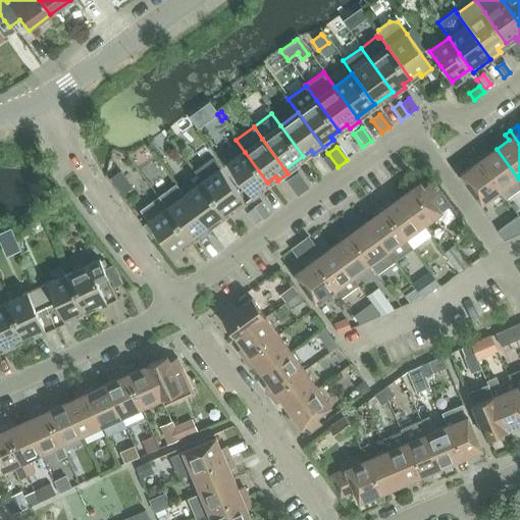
[(482,152),(474,157),(500,192),(506,200),(519,189),(519,182),(518,178),(497,149),(485,157),(482,152)]
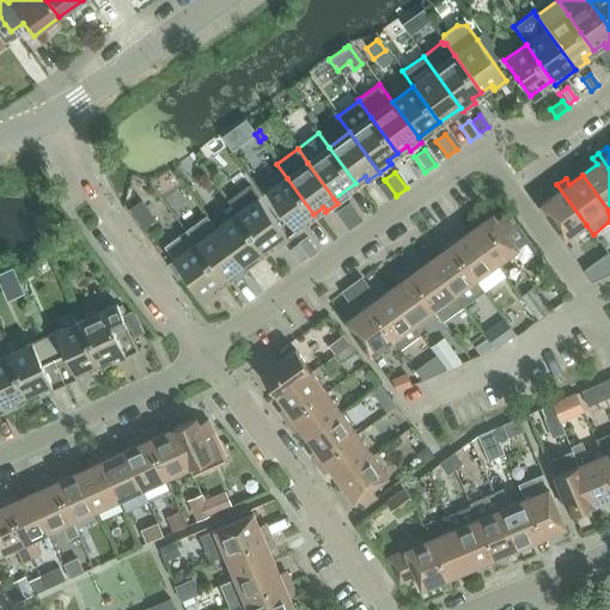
[(287,178),(264,194),(291,230),(313,214),(287,178)]
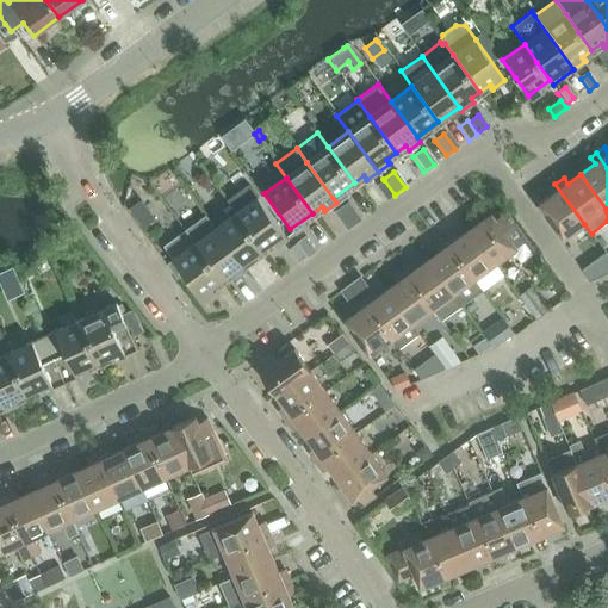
[(384,180),(376,186),(385,200),(395,194),(384,180)]
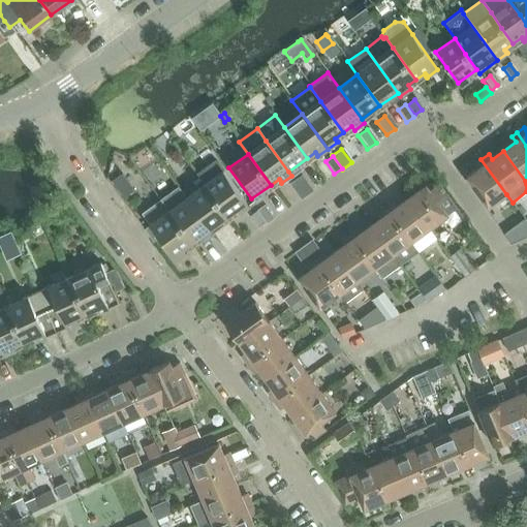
[(214,159),(195,174),(204,186),(226,217),(245,204),(223,172),(214,159)]
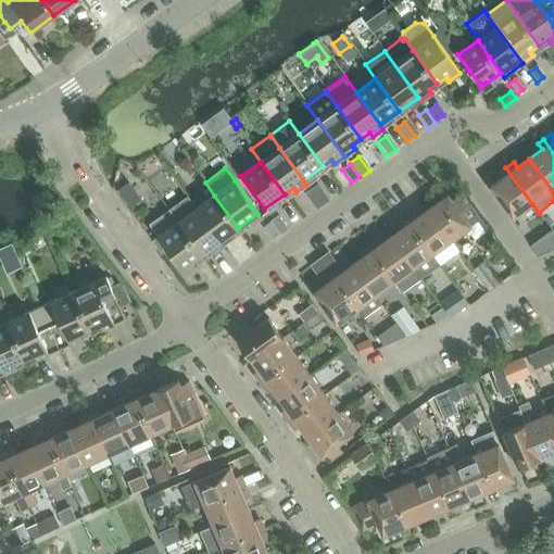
[(532,204),(505,167),(499,172),(503,178),(490,187),(513,218),(532,204)]
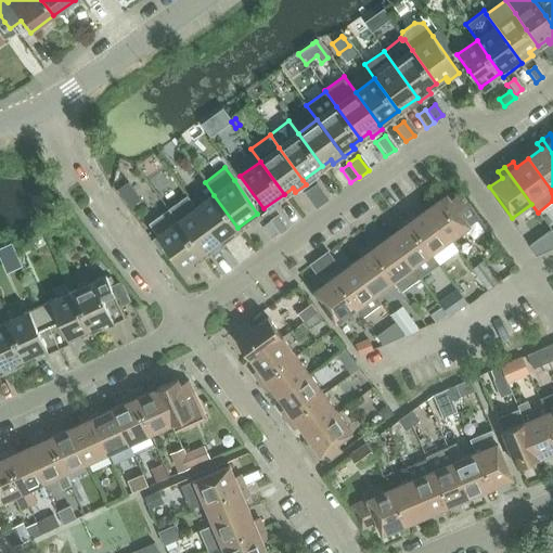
[(126,183),(114,192),(128,211),(140,203),(126,183)]
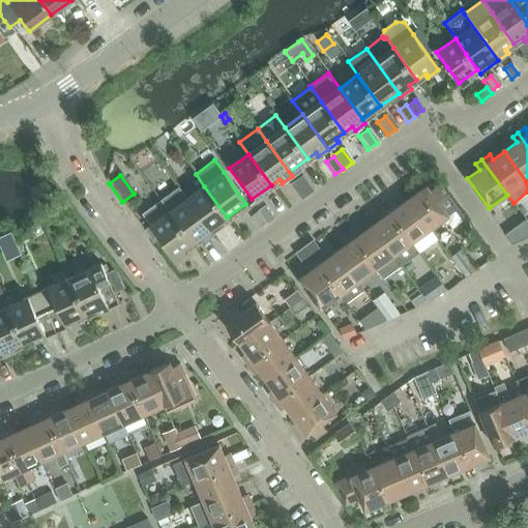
[(300,177),(295,180),(305,195),(311,192),(300,177)]
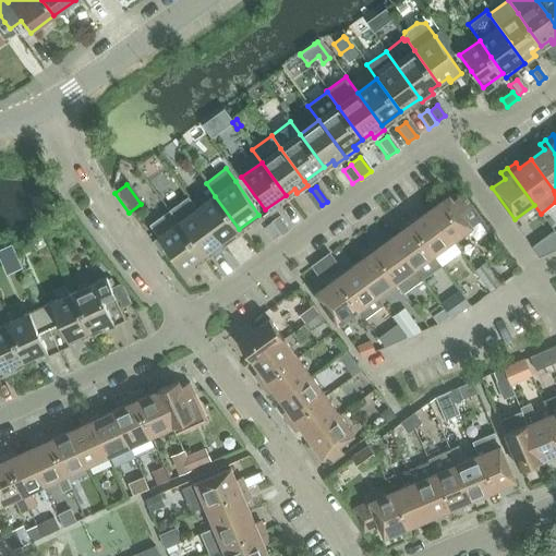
[(311,190),(304,195),(315,209),(322,205),(311,190)]
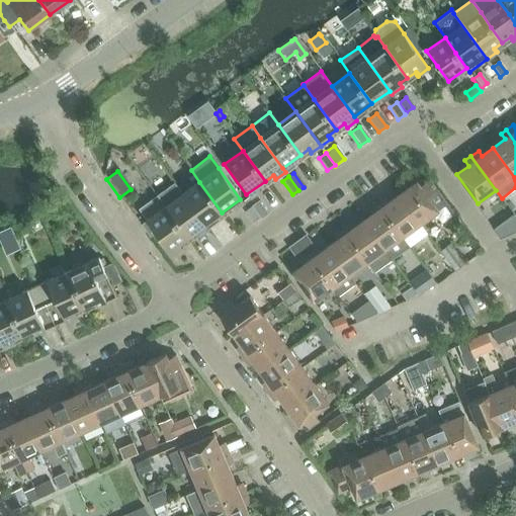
[(416,182),(398,195),(419,224),(435,212),(442,223),(454,213),(429,179),(420,186),(416,182)]
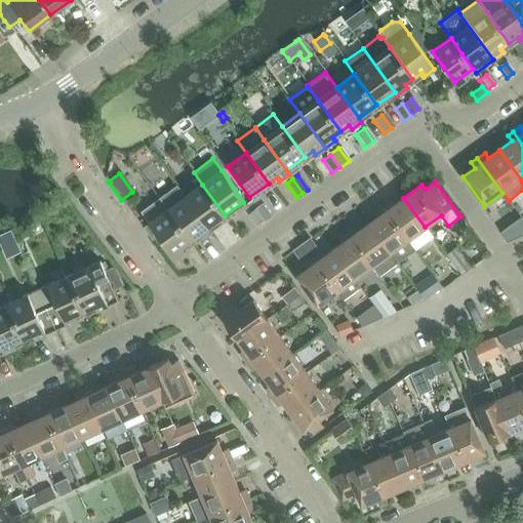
[(202,185),(185,197),(209,232),(219,225),(218,224),(217,225),(215,222),(225,215),(202,185)]
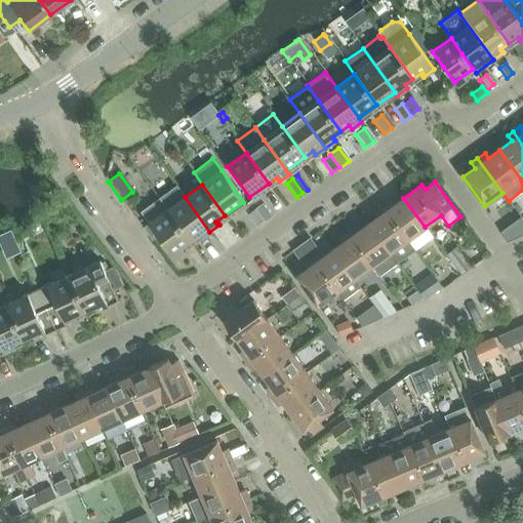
[(56,197),(52,205),(61,208),(65,200),(56,197)]
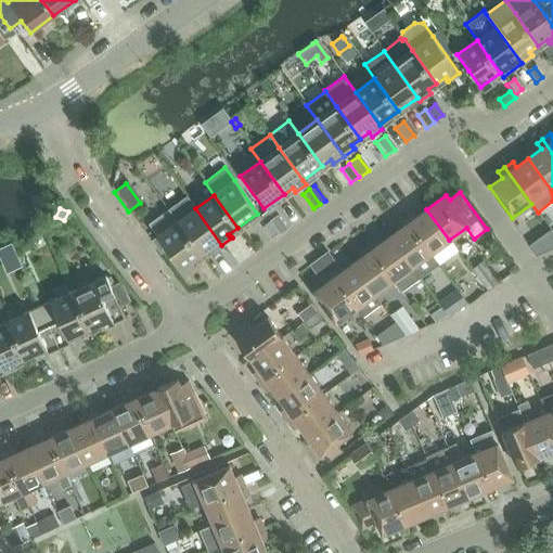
[(195,208),(176,222),(200,255),(208,249),(210,253),(221,245),(195,208)]
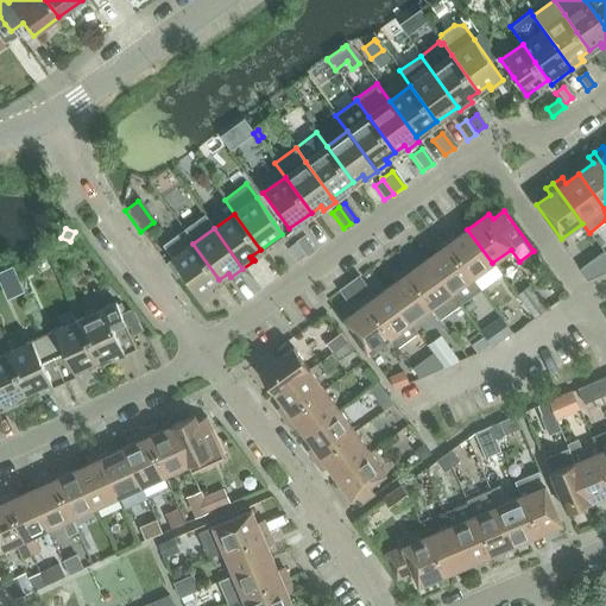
[(183,229),(161,246),(171,259),(200,300),(212,291),(209,286),(219,279),(193,244),(183,229)]
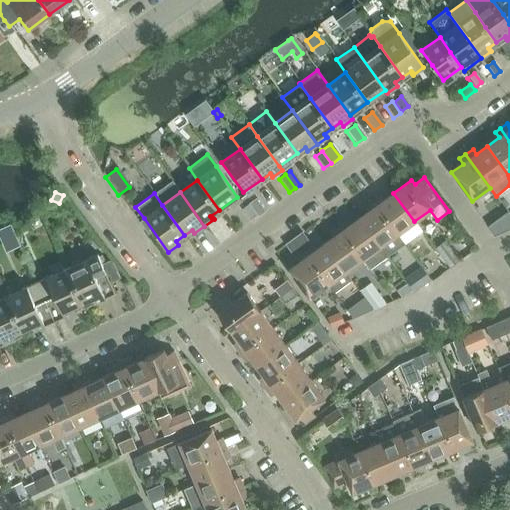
[(379,196),(372,201),(397,234),(403,243),(418,232),(412,223),(414,221),(393,193),(383,201),(379,196)]
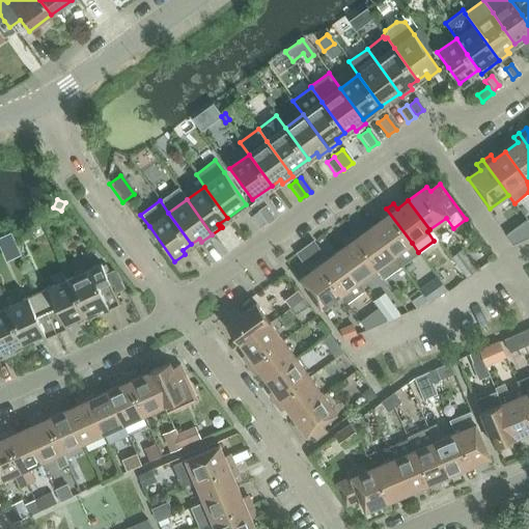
[(265,207),(255,214),(262,224),(265,227),(274,221),(265,207)]
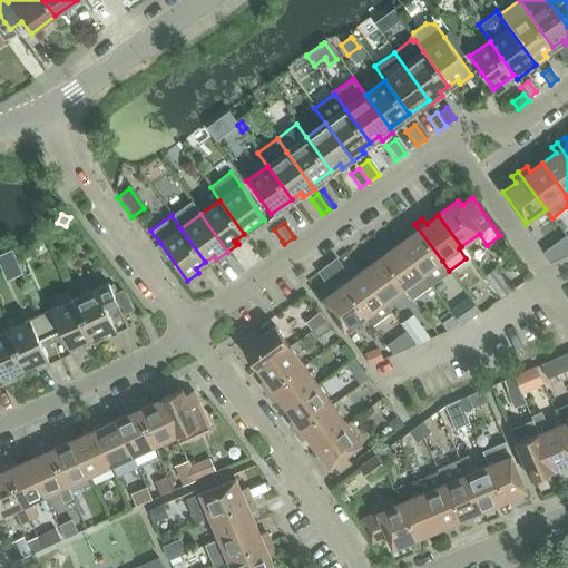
[(412,234),(399,244),(430,285),(449,271),(442,261),(414,224),(409,228),(412,234)]
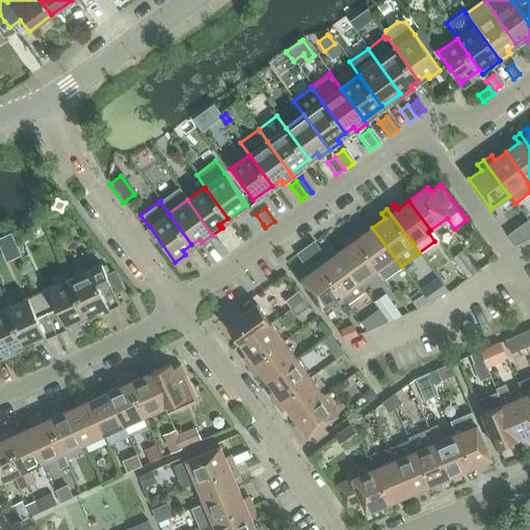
[(256,214),(249,219),(257,230),(263,224),(256,214)]
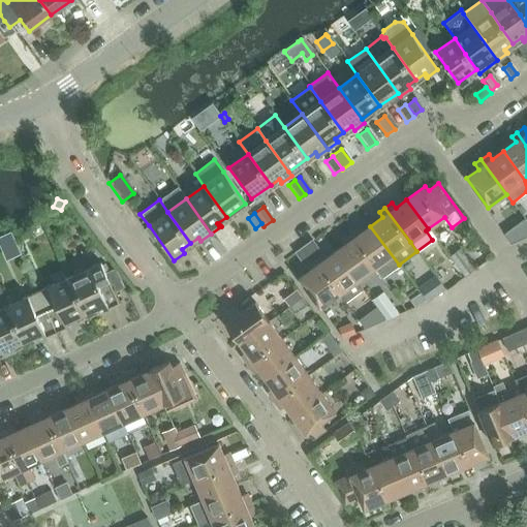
[(526,223),(524,219),(501,236),(503,238),(508,245),(524,239),(526,237),(526,223)]
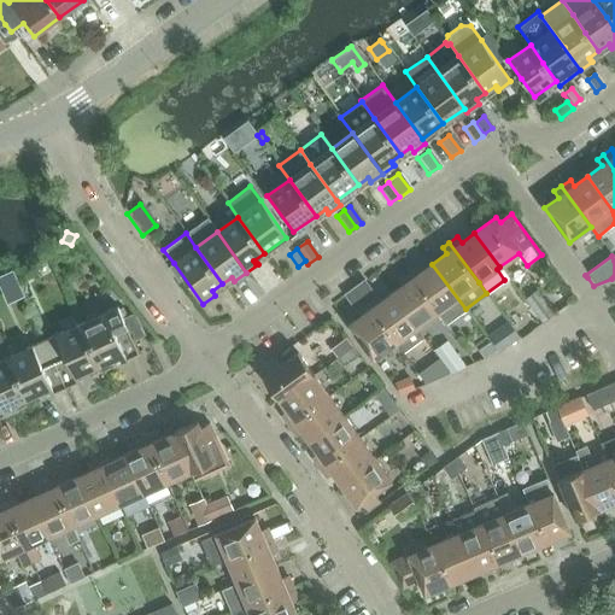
[(406,273),(437,314),(444,324),(466,309),(432,264),(419,274),(414,268),(406,273)]
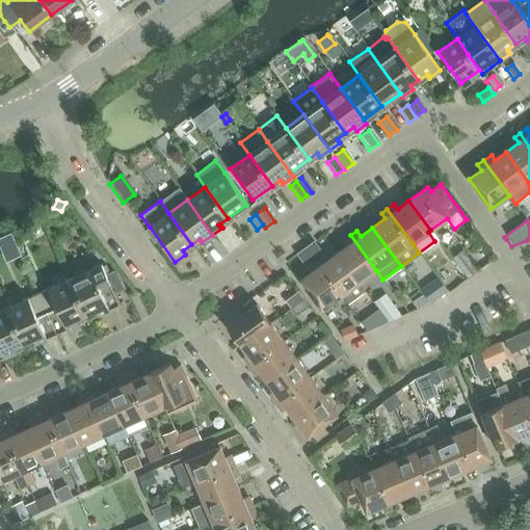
[(349,244),(336,254),(359,284),(376,270),(350,235),(345,239),(349,244)]
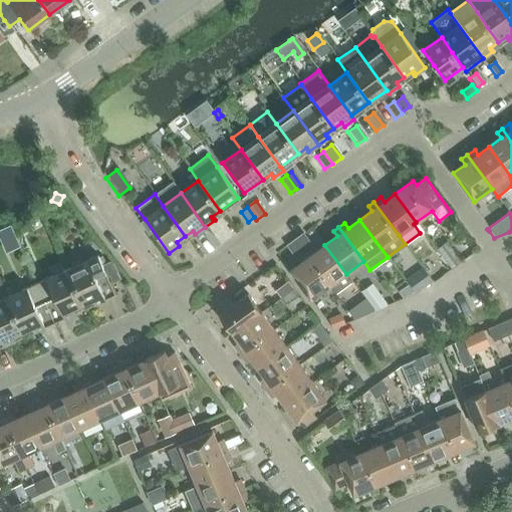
[(300,236),(294,241),(303,253),(309,249),(300,236)]
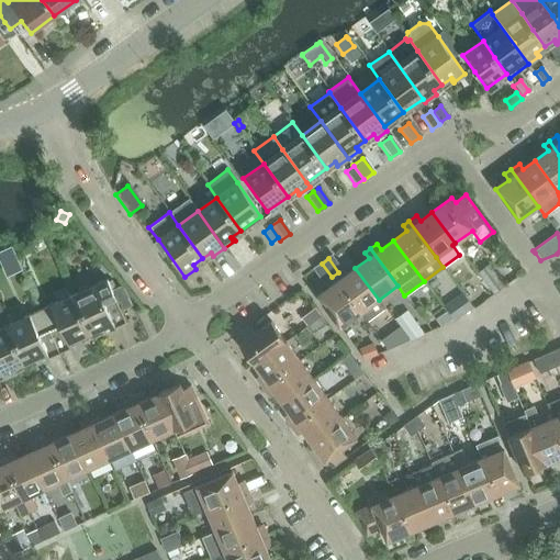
[(322,264),(314,269),(324,282),(326,281),(332,277),(322,264)]
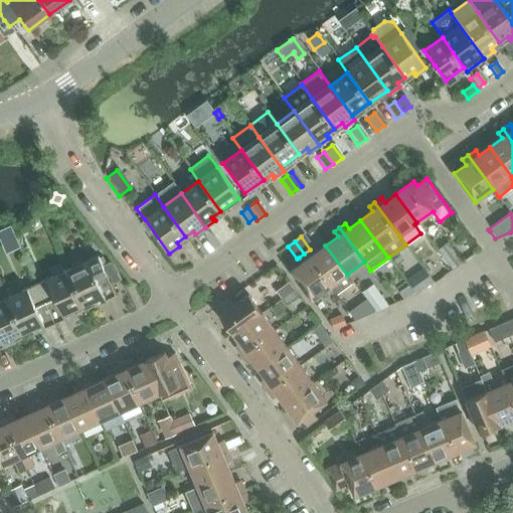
[(436,250),(450,271),(460,263),(446,243),(436,250)]
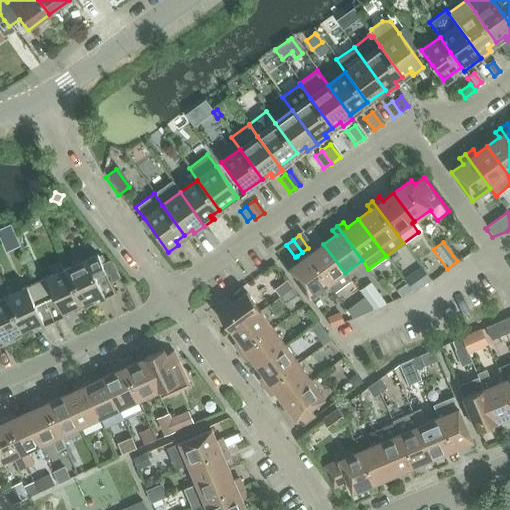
[(302,252),(327,286),(333,293),(350,280),(345,273),(323,244),(312,253),(308,248),(302,252)]
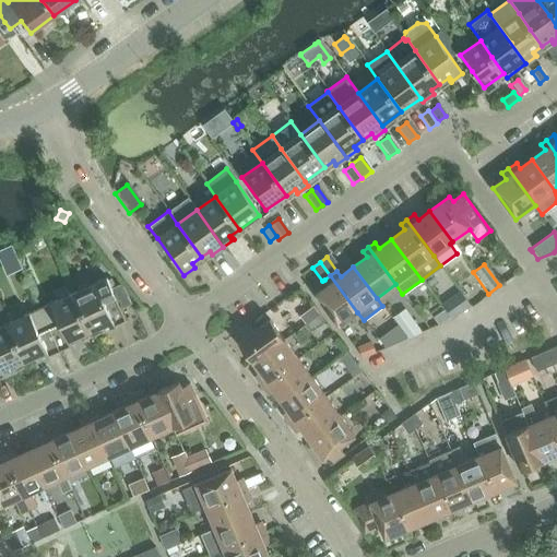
[(357,312),(330,275),(324,280),(329,285),(315,296),(338,328),(357,312)]
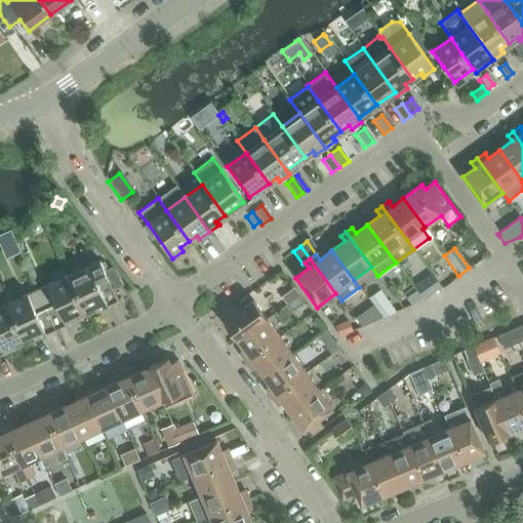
[(70,275),(68,276),(86,316),(118,300),(113,289),(122,285),(114,267),(104,271),(99,262),(82,269),(78,268),(71,271),(70,275)]
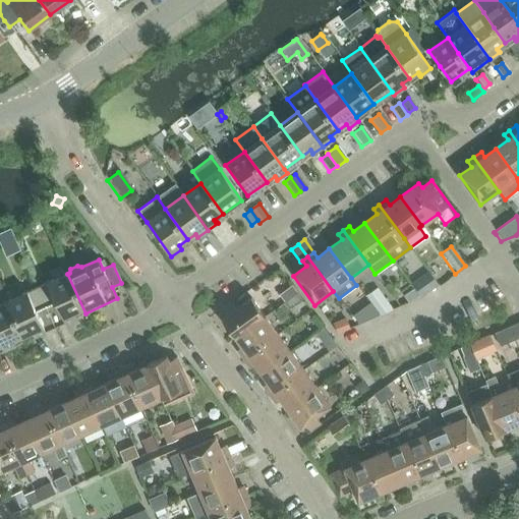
[(426,272),(409,285),(412,289),(417,296),(418,298),(437,286),(426,272)]
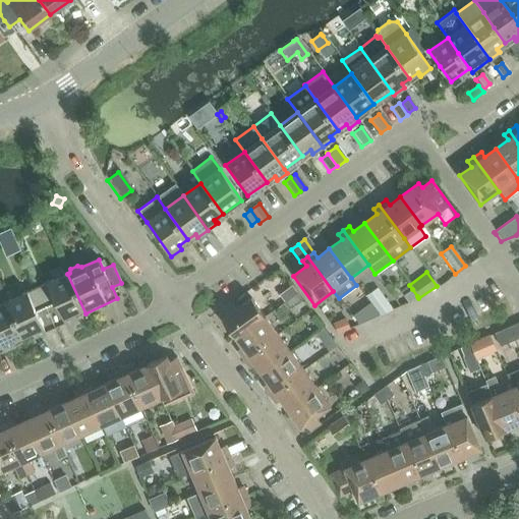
[(67,274),(37,288),(54,328),(85,313),(67,274)]
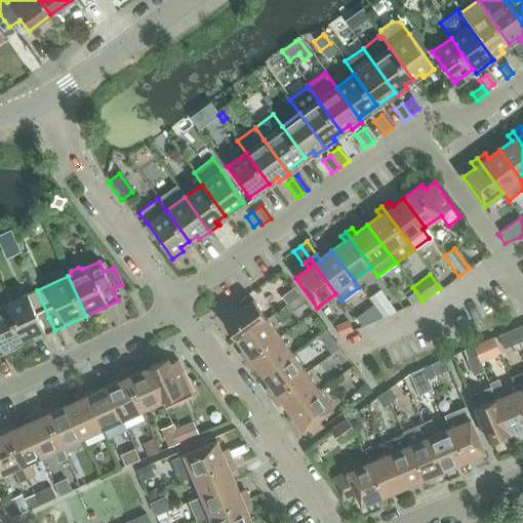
[(291,287),(279,297),(285,306),(297,295),(291,287)]
